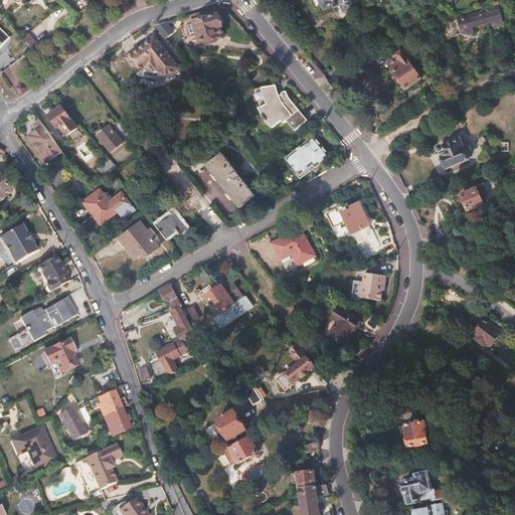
[(338,8),(339,10),(350,5),(347,0),(315,0),(319,9),(325,7),(327,13),(338,8)]
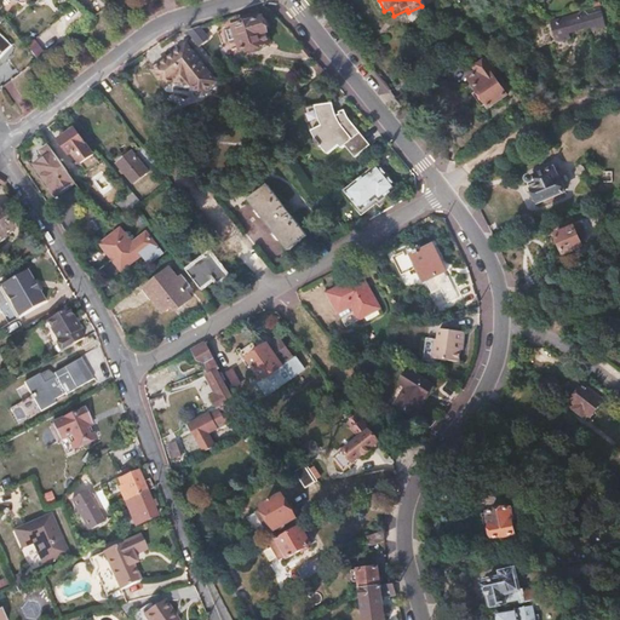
[(603,5),(551,22),(557,41),(572,38),(570,32),(592,24),(595,28),(607,24),(603,5)]
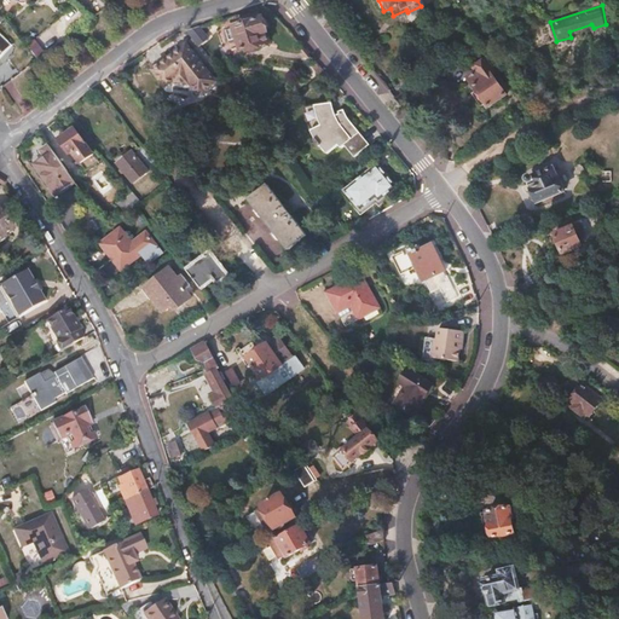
[(408,12),(411,18),(424,13),(421,6),(408,12)]
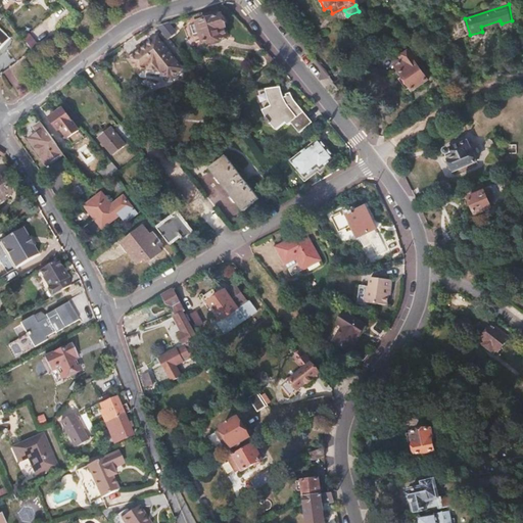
[(25,31),(32,26),(21,13),(14,19),(25,31)]
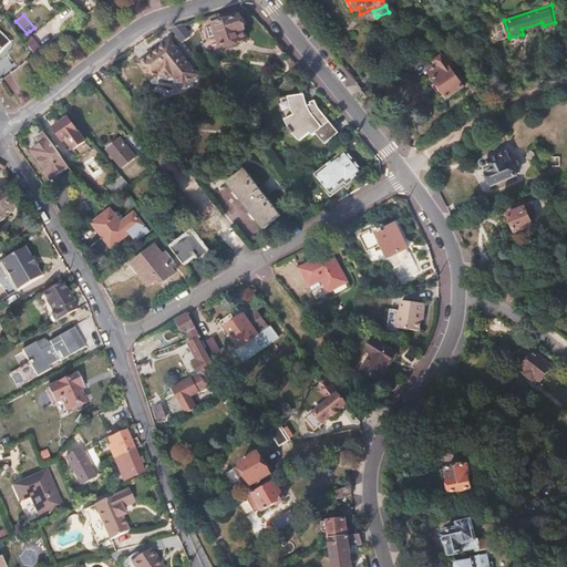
[(215,24),(217,33),(220,45),(236,41),(235,38),(247,33),(244,26),(246,22),(244,19),(243,18),(241,16),(214,23),(215,24)]
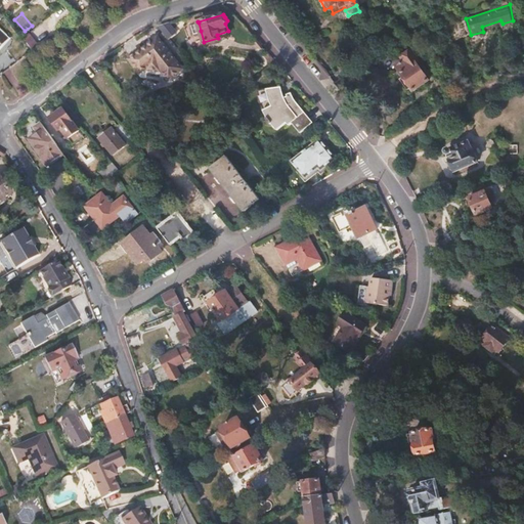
[(176,31),(169,22),(159,25),(168,37),(176,31)]
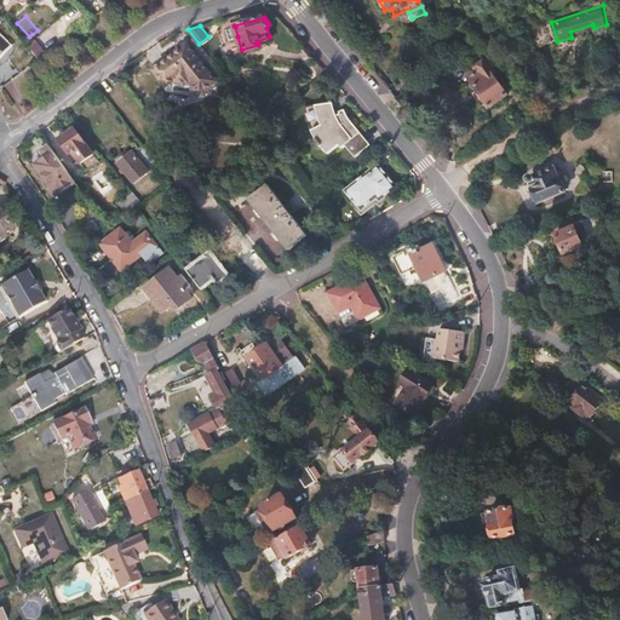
[(229,39),(237,36),(235,27),(227,30),(229,39)]
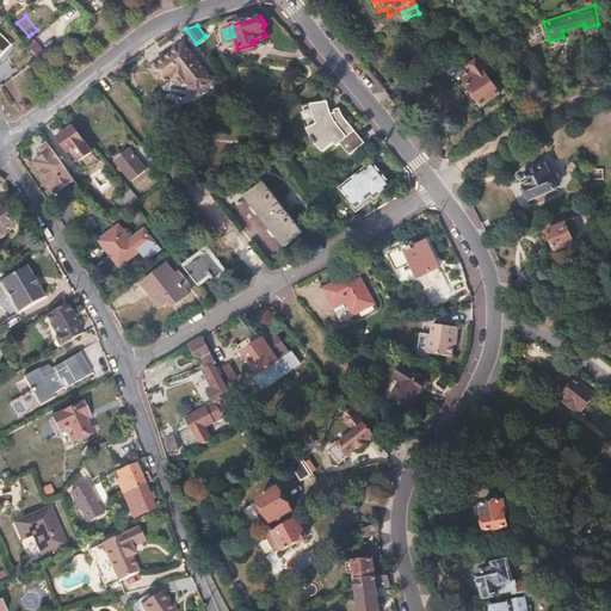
[(479,39),(492,36),(491,29),(477,32),(479,39)]
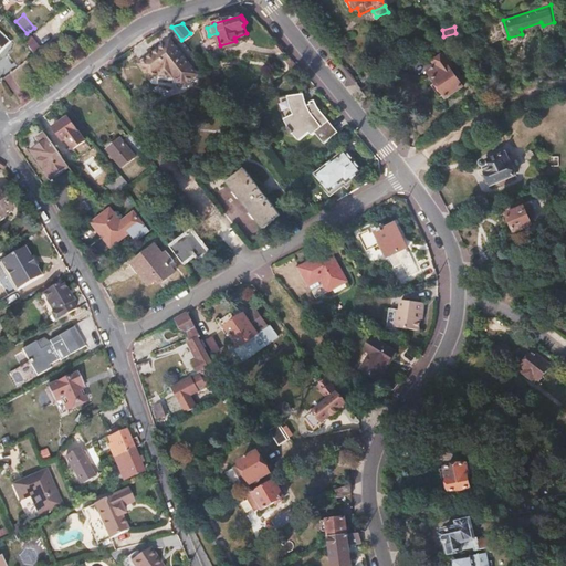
[(24,41),(33,53),(41,49),(32,37),(24,41)]
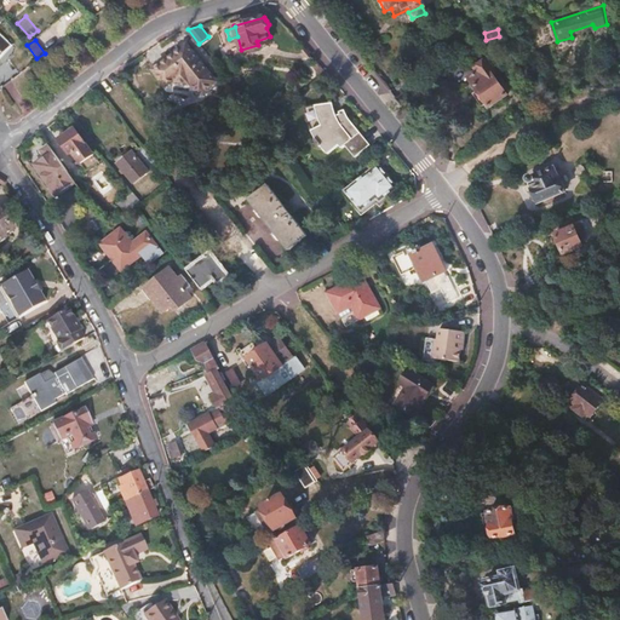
[(196,89),(212,76),(197,58),(200,56),(193,49),(189,51),(183,42),(167,57),(167,58),(161,62),(178,84),(183,79),(196,89)]
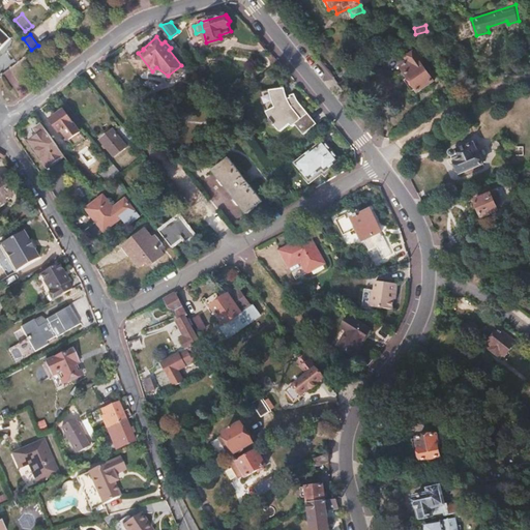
[(410,49),(417,43),(413,38),(406,42),(410,49)]
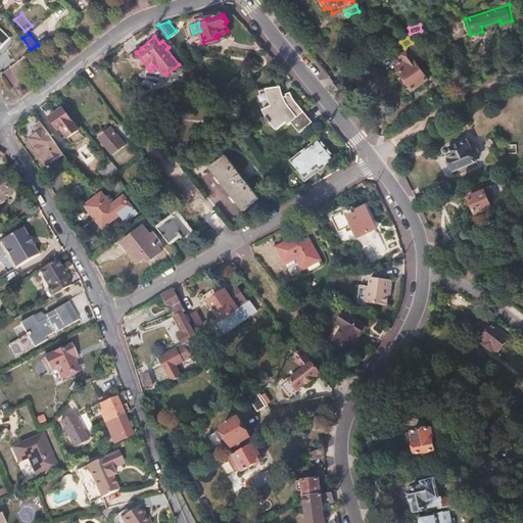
[(446,42),(437,48),(440,52),(449,46),(446,42)]
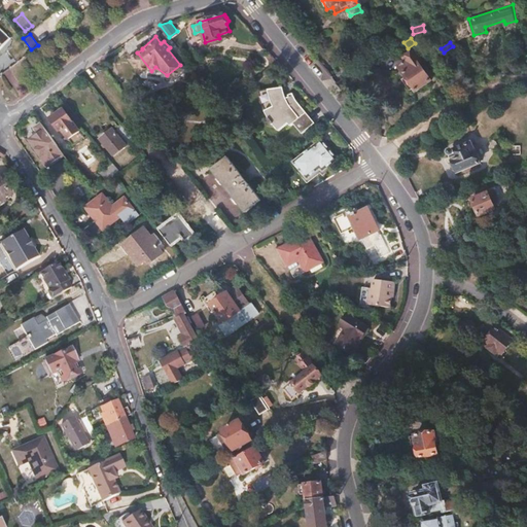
[(415,94),(430,80),(417,63),(400,75),(403,79),(401,81),(410,92),(412,91),(415,94)]
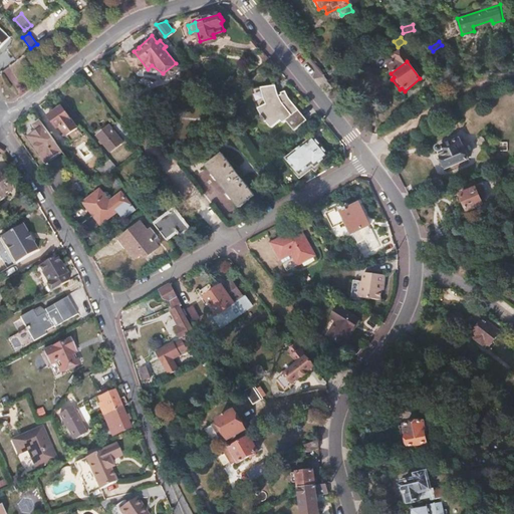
[(9,67),(3,71),(10,83),(17,78),(9,67)]
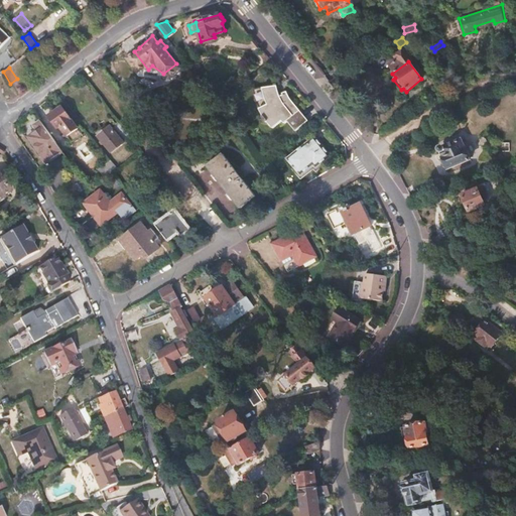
[(330,81),(335,88),(348,80),(342,74),(330,81)]
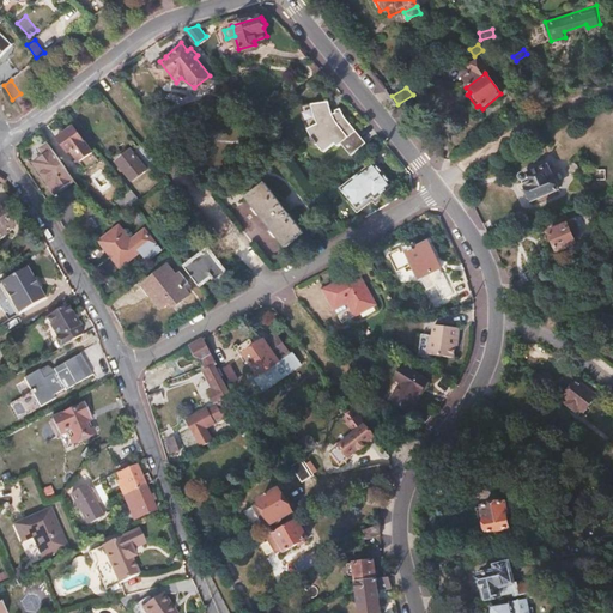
[(329,111),(327,99),(299,105),(303,117),(307,126),(313,133),(310,135),(316,141),(319,140),(325,149),(335,140),(339,145),(343,141),(351,153),(365,143),(343,113),(339,104),(332,107),(333,111),(329,111)]
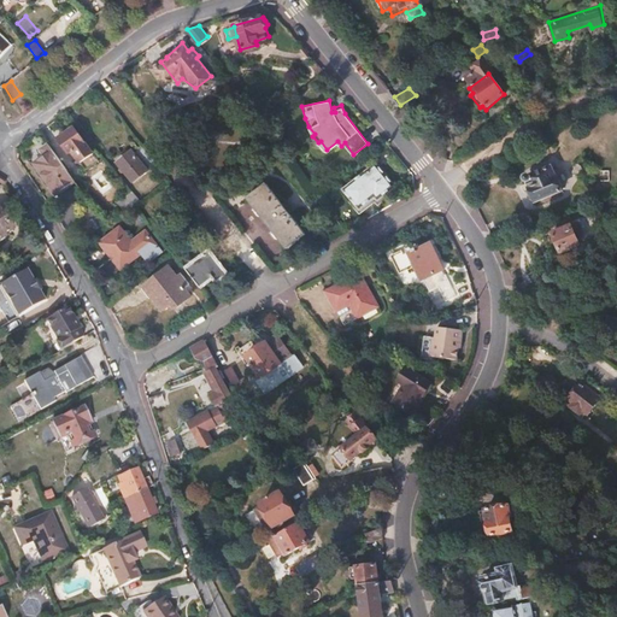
[(92,152),(75,127),(59,137),(69,152),(72,151),(80,160),(92,152)]
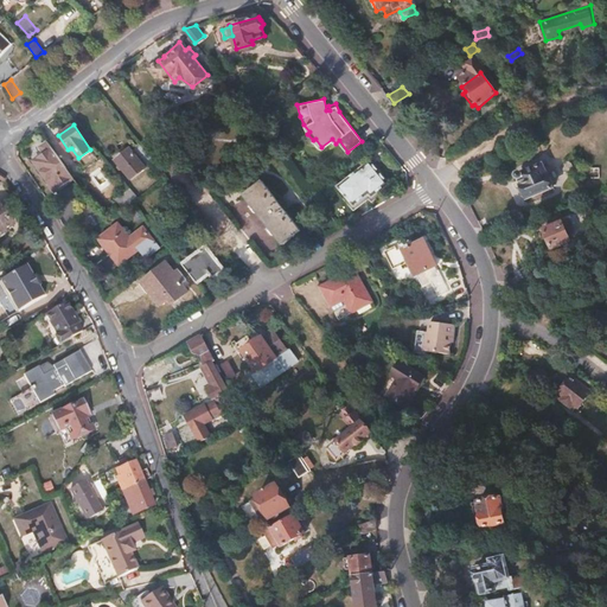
[(145,165),(154,157),(142,142),(133,151),(145,165)]
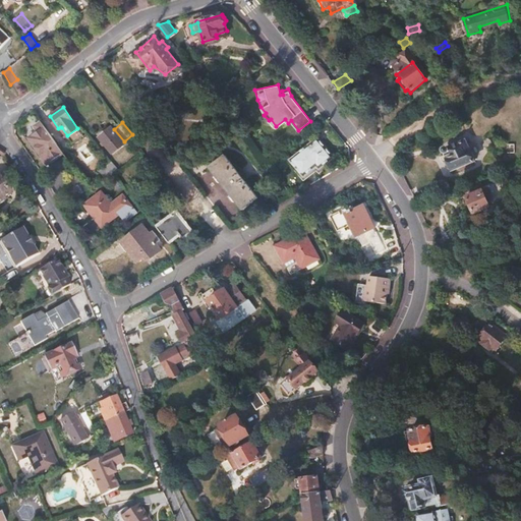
[(48,163),(63,152),(44,125),(29,136),(48,163)]
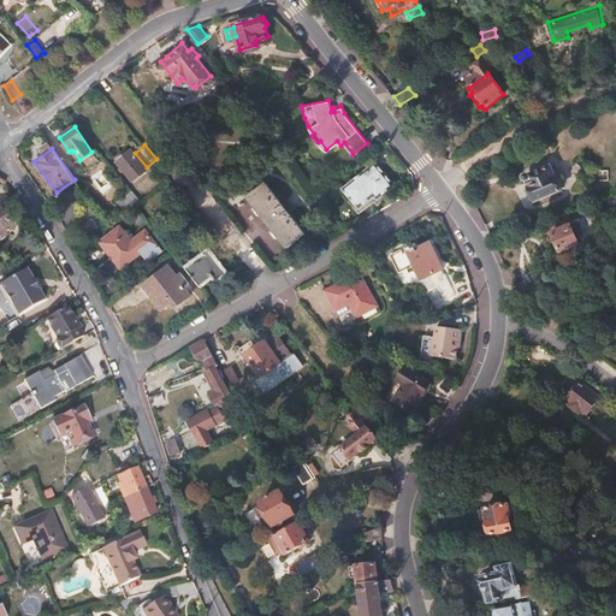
[(148,167),(147,167),(135,153),(131,148),(117,161),(134,181),(148,167)]
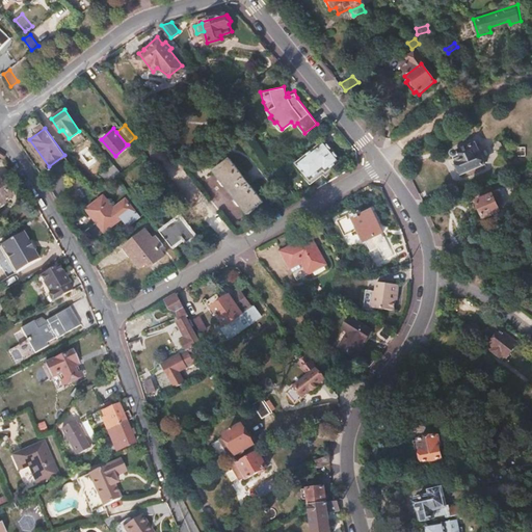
[(497,140),(501,148),(506,144),(503,137),(497,140)]
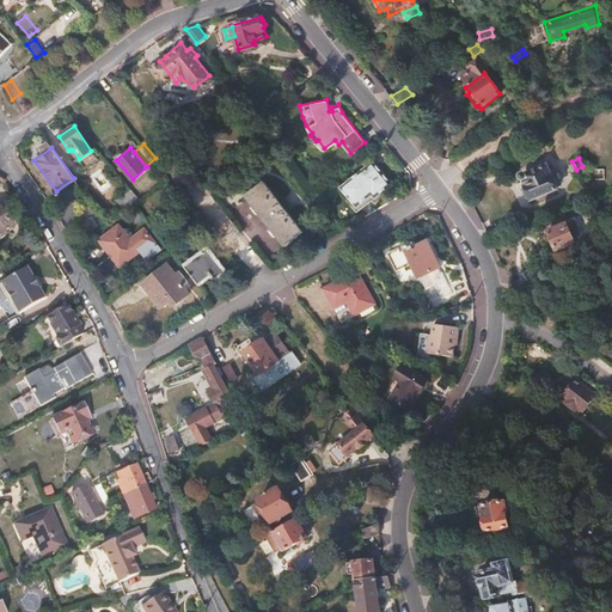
[(392,182),(375,160),(343,185),(357,204),(372,193),(375,195),(392,182)]
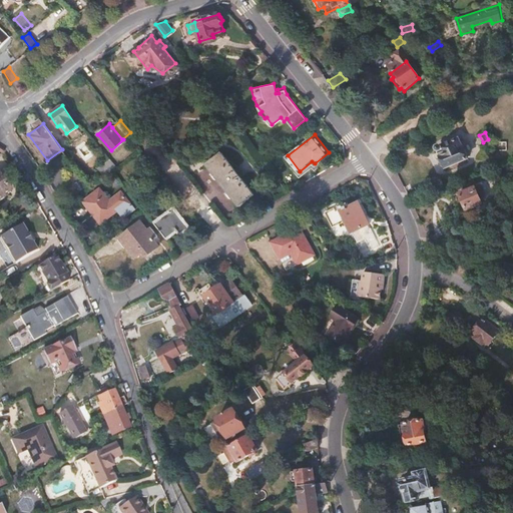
[(457,137),(437,146),(442,154),(440,155),(442,157),(440,158),(443,164),(445,163),(446,165),(467,155),(462,145),(461,145),(457,137)]
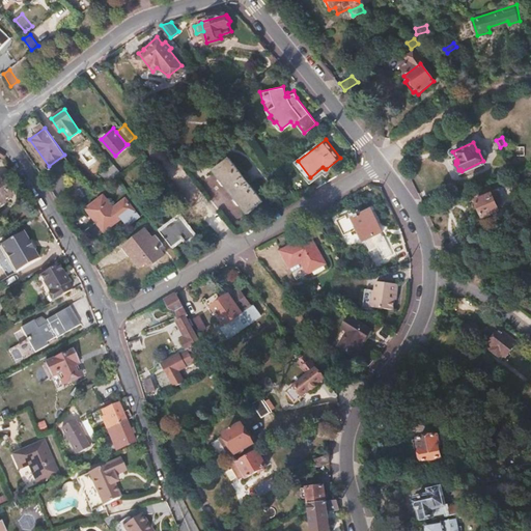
[(244,175),(229,158),(213,170),(247,213),(262,200),(248,182),(251,179),(247,173),(244,175)]
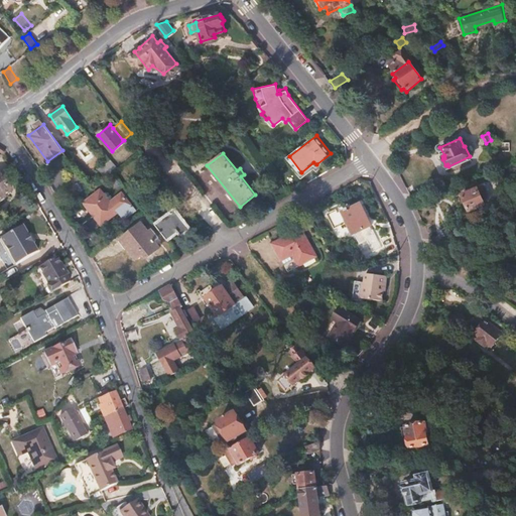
[(105,177),(113,170),(117,168),(110,159),(99,168),(105,177)]
